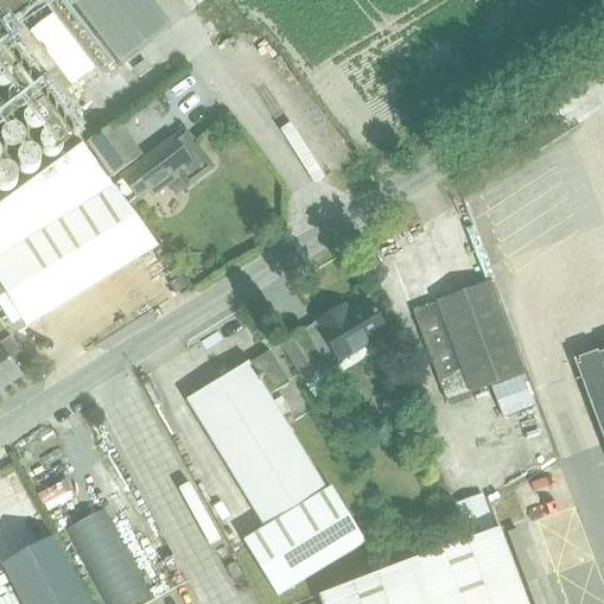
[(74,0),(91,23),(103,37),(115,52),(121,59),(124,64),(148,45),(172,26),(151,0),(74,0)]
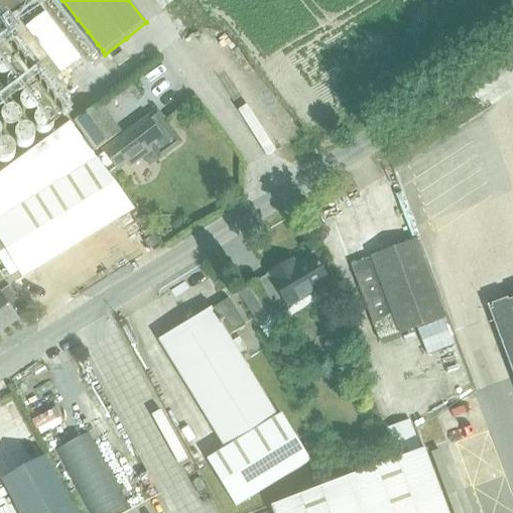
[(13,62),(12,61),(10,60),(9,59),(7,58),(6,58),(4,58),(2,58),(1,59),(0,59),(0,75),(1,76),(3,76),(4,76),(6,76),(8,76),(9,75),(10,74),(12,73),(12,71),(13,70),(13,68),(13,67),(13,65),(13,62)]
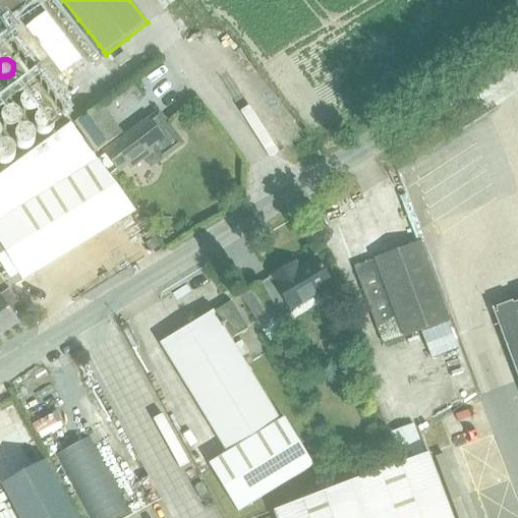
[(26,80),(25,79),(24,77),(23,76),(21,76),(20,75),(18,75),(16,75),(15,75),(13,76),(12,77),(11,78),(10,79),(9,81),(8,82),(8,84),(8,87),(8,88),(9,90),(10,91),(11,93),(12,94),(13,95),(15,95),(17,96),(18,96),(20,96),(22,95),(23,94),(24,93),(26,92),(26,91),(27,89),(29,87),(29,85),(27,83),(27,82),(26,80)]
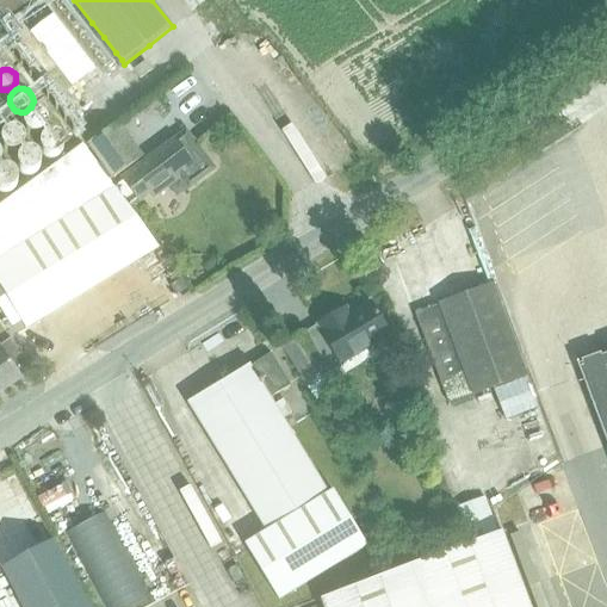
[(47,115),(47,113),(45,112),(43,111),(42,111),(41,111),(39,110),(37,110),(36,110),(32,111),(31,112),(30,113),(29,115),(28,117),(28,118),(26,121),(26,122),(26,124),(28,127),(29,129),(31,131),(33,132),(36,134),(38,134),(41,134),(44,132),(45,130),(47,130),(48,128),(49,127),(49,125),(50,123),(50,122),(50,121),(49,118),(48,116),(47,115)]
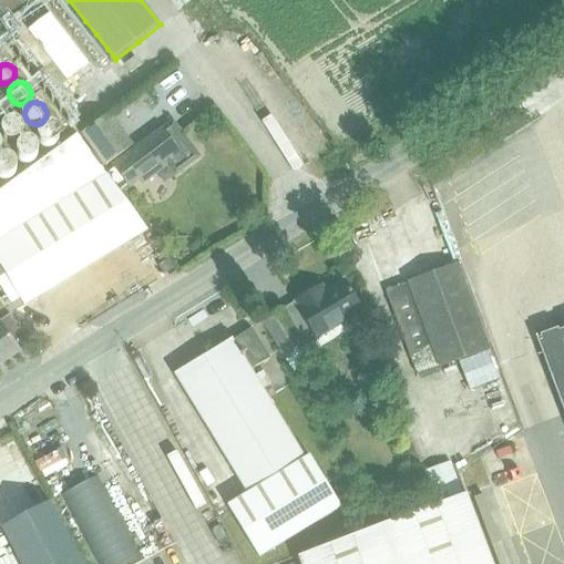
[(83,135),(106,167),(135,146),(112,113),(83,135)]
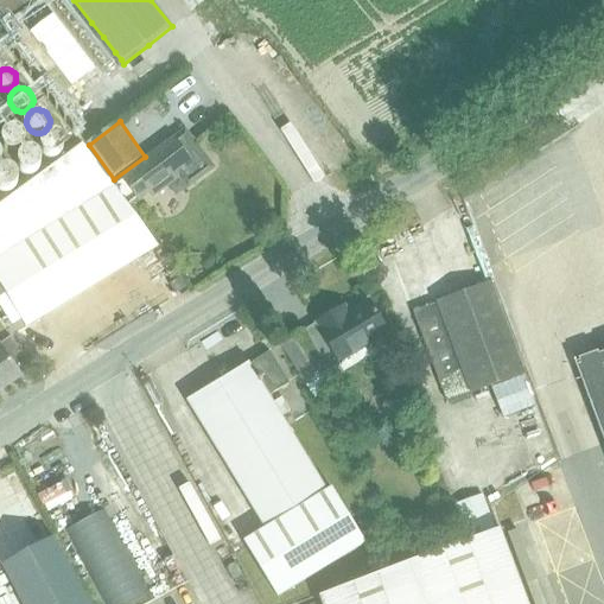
[(188,125),(125,172),(141,196),(151,189),(153,191),(179,172),(191,189),(220,166),(188,125)]
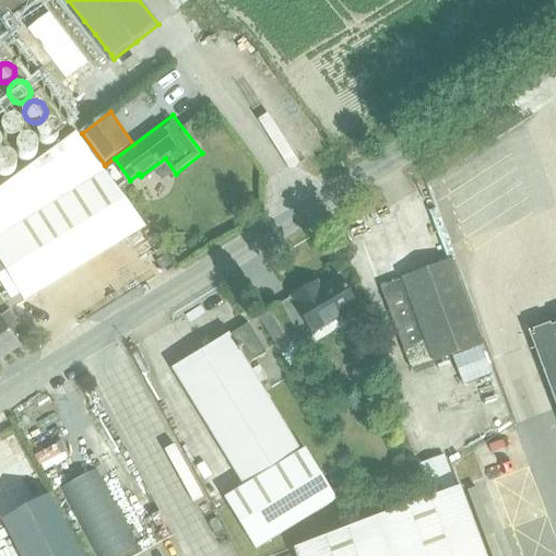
[(21,122),(20,120),(19,119),(16,118),(15,118),(13,117),(11,118),(10,118),(8,119),(7,120),(6,121),(4,122),(3,125),(3,126),(3,128),(3,130),(4,131),(6,133),(7,134),(8,135),(10,137),(11,137),(13,137),(15,137),(16,135),(19,134),(20,133),(21,132),(22,131),(22,129),(23,127),(22,126),(22,123),(21,122)]
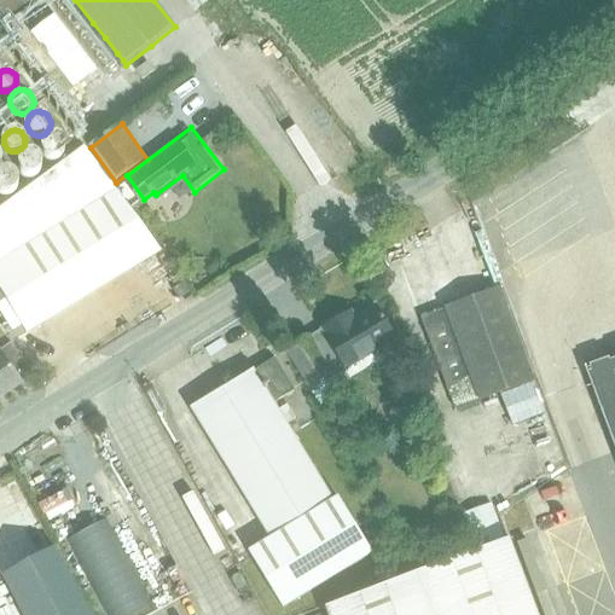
[(64,138),(62,137),(61,135),(59,134),(57,134),(54,133),(53,133),(51,134),(48,135),(47,135),(46,138),(45,139),(44,141),(44,143),(44,145),(44,148),(44,149),(45,151),(46,152),(48,154),(50,155),(52,156),(53,156),(56,156),(58,155),(59,155),(62,154),(63,151),(64,150),(65,148),(65,146),(65,144),(65,141),(64,140),(64,138)]
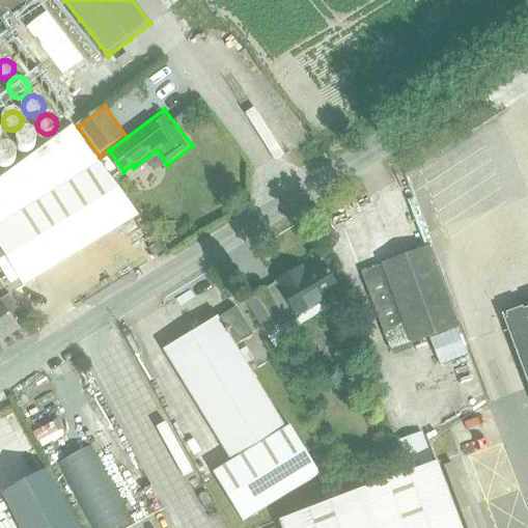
[(136,210),(71,123),(0,176),(0,243),(7,256),(21,278),(22,280),(136,210)]
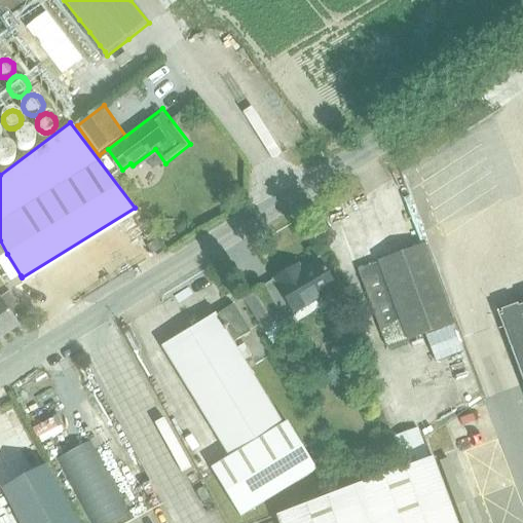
[(34,132),(33,129),(32,128),(31,128),(29,127),(27,127),(26,127),(24,127),(23,127),(21,128),(20,129),(19,131),(17,133),(16,134),(16,136),(16,138),(16,139),(17,141),(19,142),(20,144),(22,145),(23,145),(25,146),(26,146),(28,146),(30,145),(31,144),(33,143),(34,142),(35,140),(35,139),(35,137),(35,135),(35,133),(34,132)]
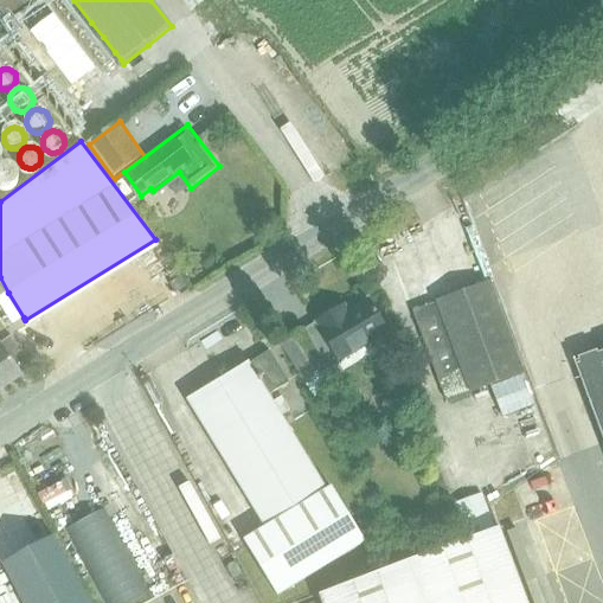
[(19,170),(18,168),(15,166),(14,165),(13,165),(11,164),(8,164),(7,164),(5,165),(2,166),(1,167),(0,167),(0,181),(1,183),(2,184),(4,185),(6,185),(7,186),(10,186),(12,185),(13,185),(15,184),(17,183),(18,180),(19,179),(19,177),(20,175),(19,173),(19,172),(19,170)]
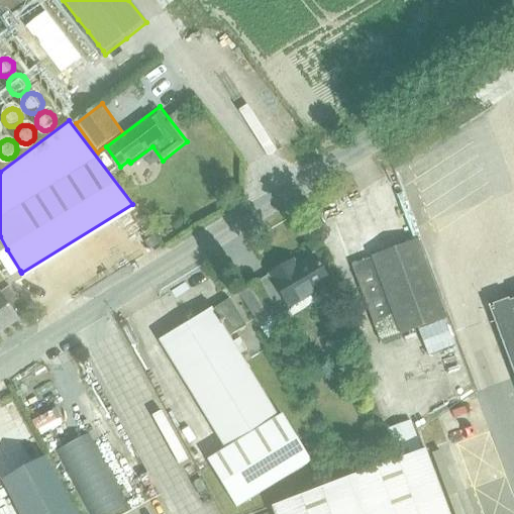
[(380,337),(443,314),(416,238),(351,262),(380,337)]
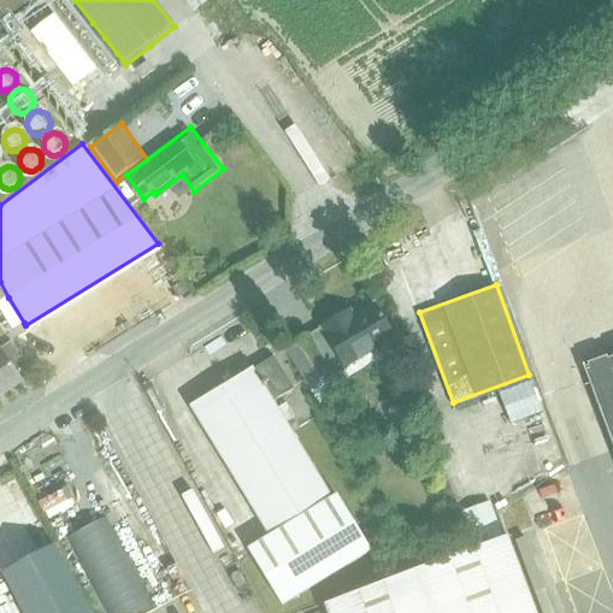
[(9,298),(1,304),(16,328),(24,323),(9,298)]
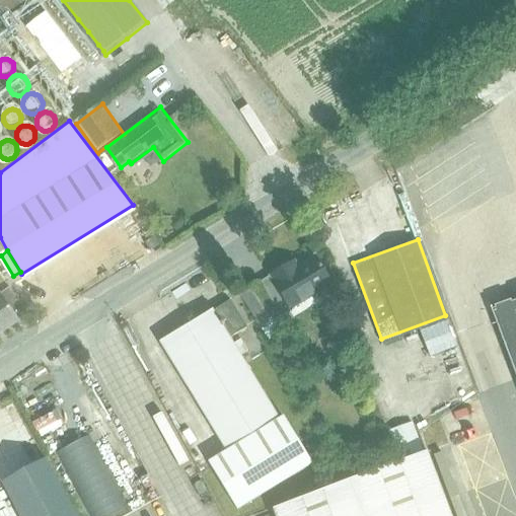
[(289,325),(281,314),(333,281),(314,252),(298,263),(294,258),(270,274),(272,277),(262,283),(260,280),(241,292),(263,324),(271,337),(289,325)]
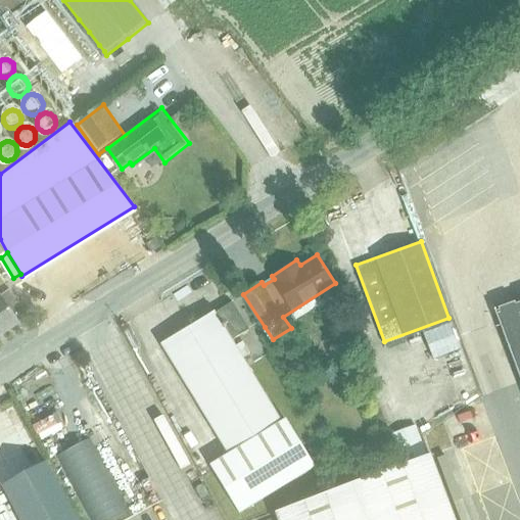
[(0,332),(16,320),(0,297),(0,332)]
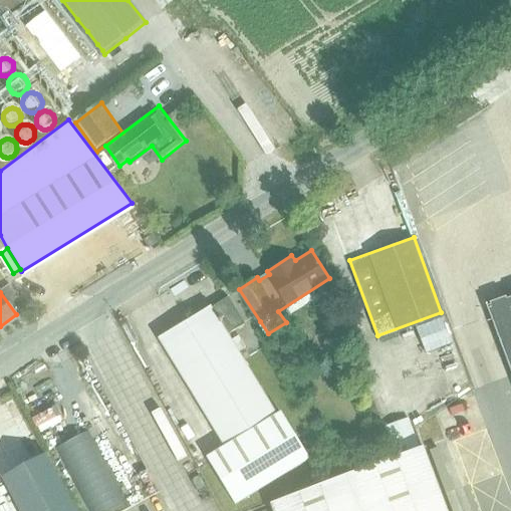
[(246,322),(230,294),(160,335),(223,444),(206,454),(234,501),(308,457),(280,410),(276,413),(229,332),(246,322)]
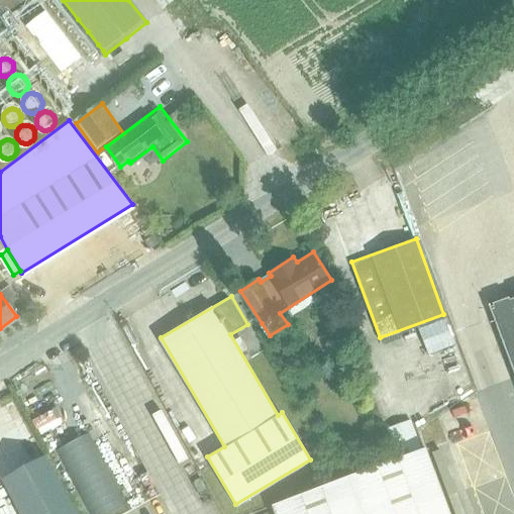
[(513,299),(493,307),(513,365),(513,299)]
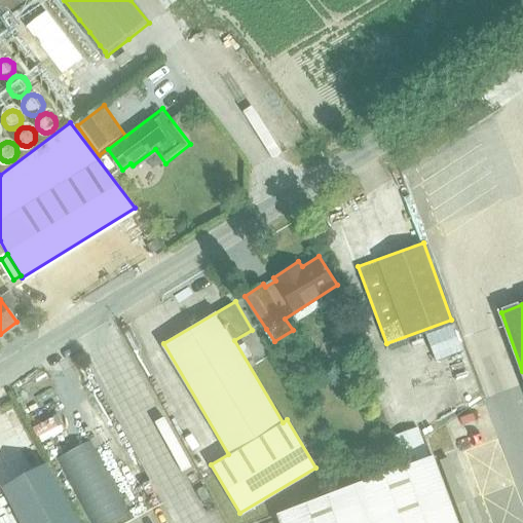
[(372,352),(345,365),(355,384),(381,373),(372,352)]
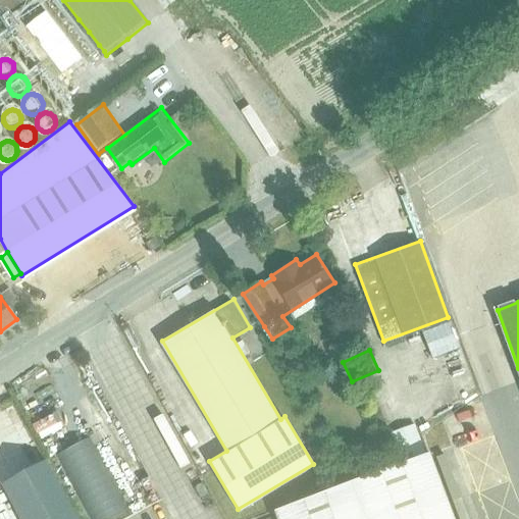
[(388,427),(395,448),(412,442),(406,422),(388,427)]
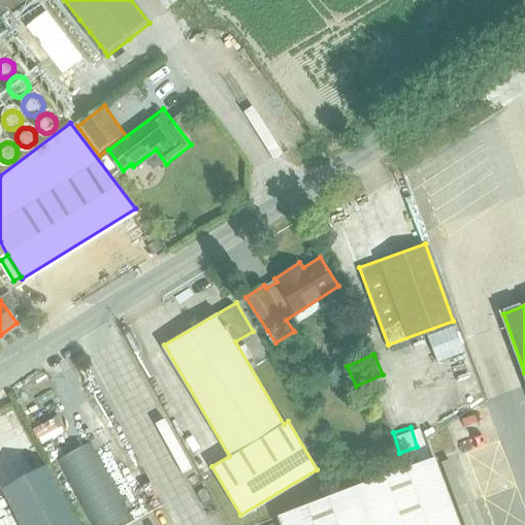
[(202,453),(195,457),(201,467),(208,463),(202,453)]
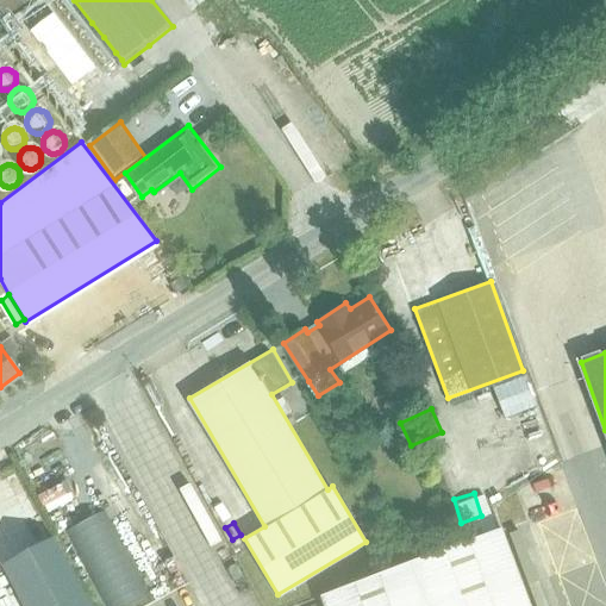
[(329,605),(530,605),(501,528),(324,593),(329,605)]
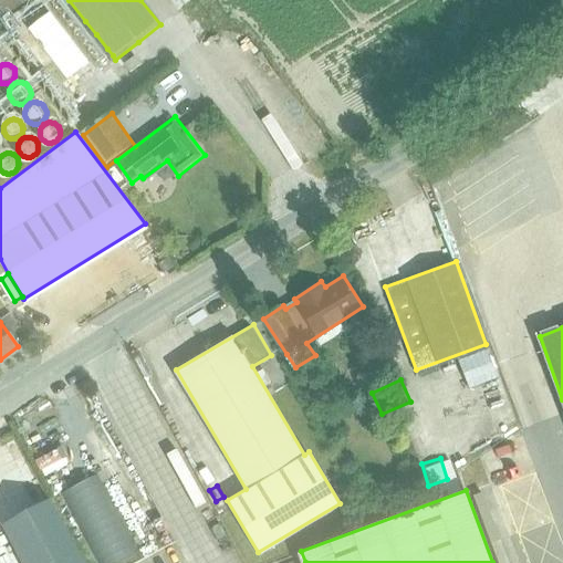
[(87,562),(54,501),(8,527),(27,562),(87,562)]
